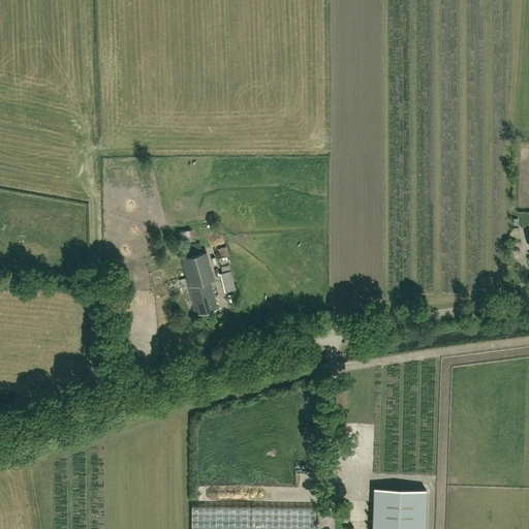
[(182,242),(193,241),(191,230),(180,231),(182,242)]
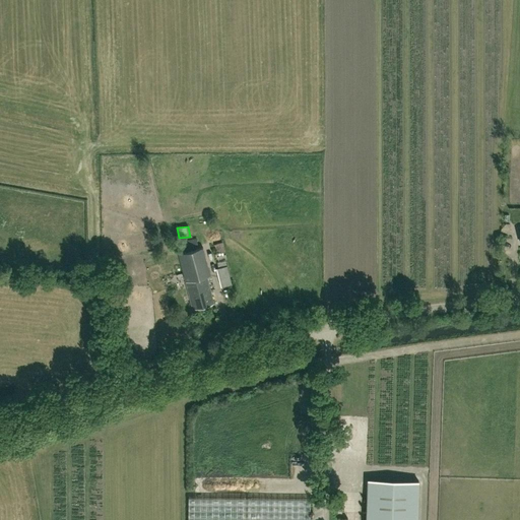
[(188,249),(198,247),(196,238),(186,241),(188,249)]
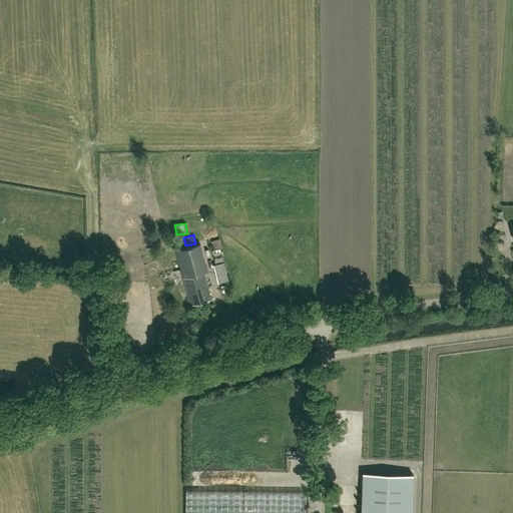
[(209,241),(215,265),(213,265),(218,283),(228,280),(223,263),(218,239),(209,241)]
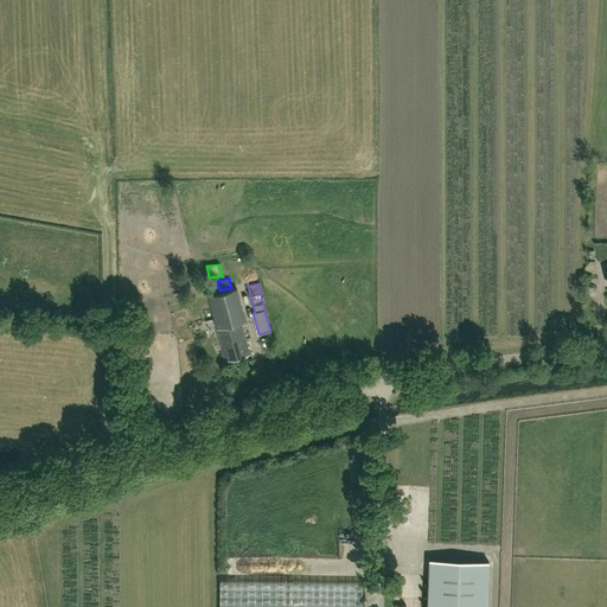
[(246,321),(236,288),(208,296),(225,360),(249,355),(241,323),(246,321)]
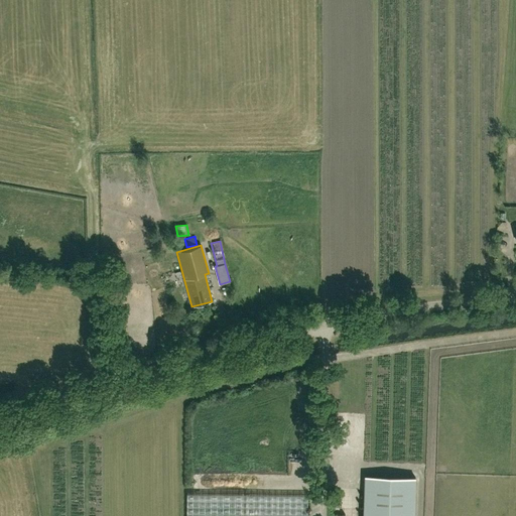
[(345,356),(345,363),(364,362),(363,355),(345,356)]
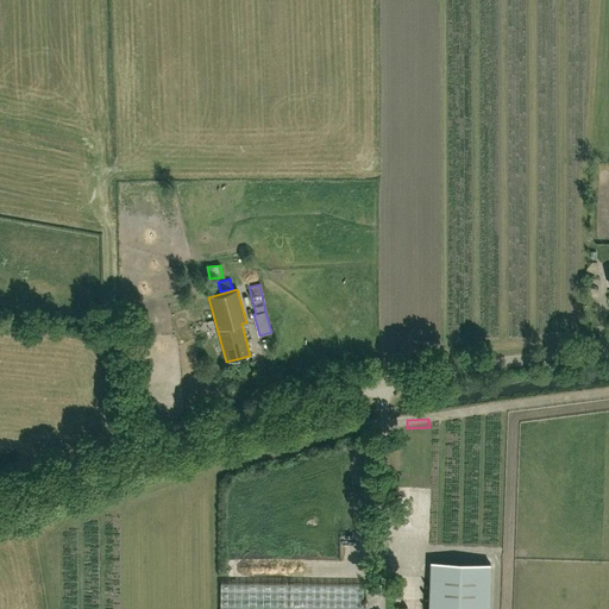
[(267,482),(272,494),(281,490),(275,478),(267,482)]
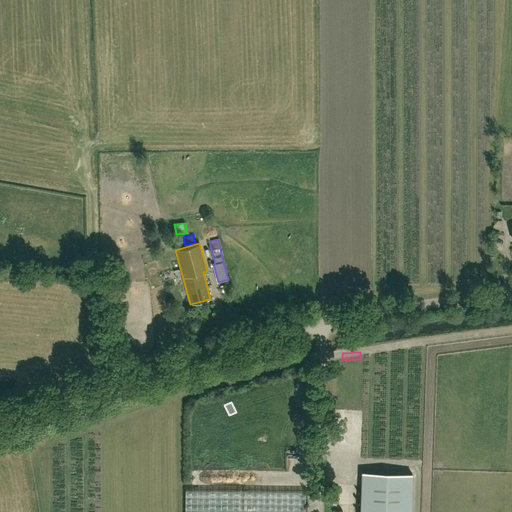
[(354,429),(367,429),(366,413),(353,414),(354,429)]
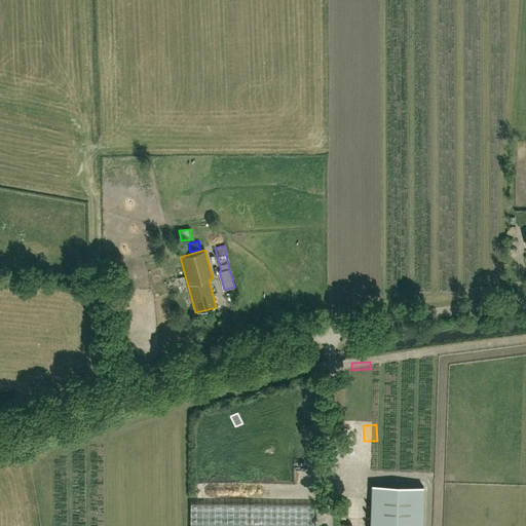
[(421,525),(423,487),(372,485),(370,525),(421,525)]
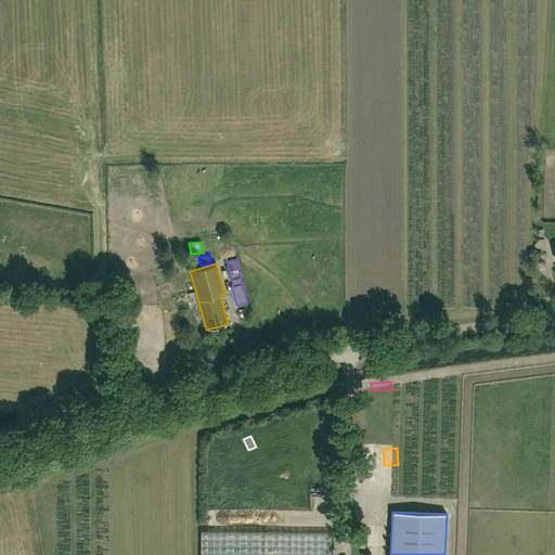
[(331,554),(332,532),(202,530),(201,554),(331,554)]
